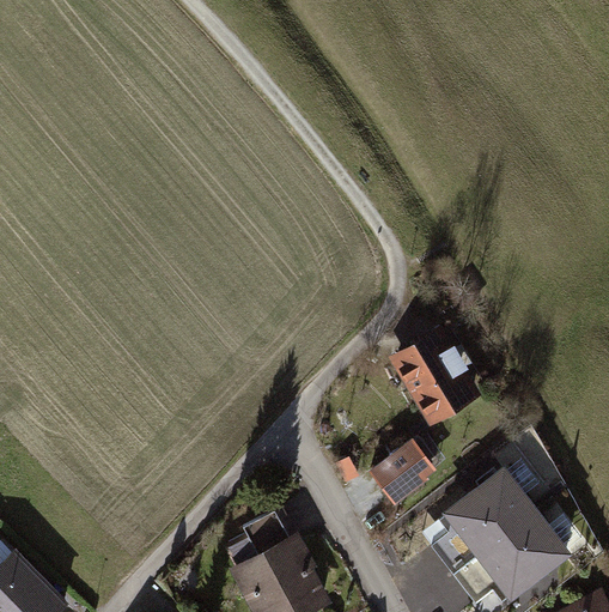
[(479,394),(439,328),(391,357),(431,423),(479,394)]
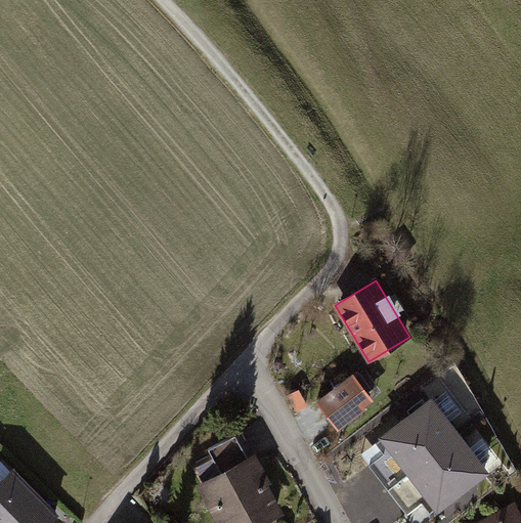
[(375,395),(356,372),(315,403),(335,430),(364,408),(361,404),(375,395)]
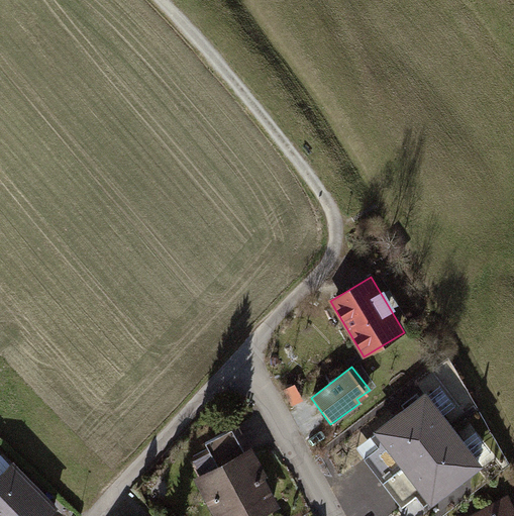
[(382,484),(453,429),(425,393),(376,430),(386,443),(364,460),(382,484)]
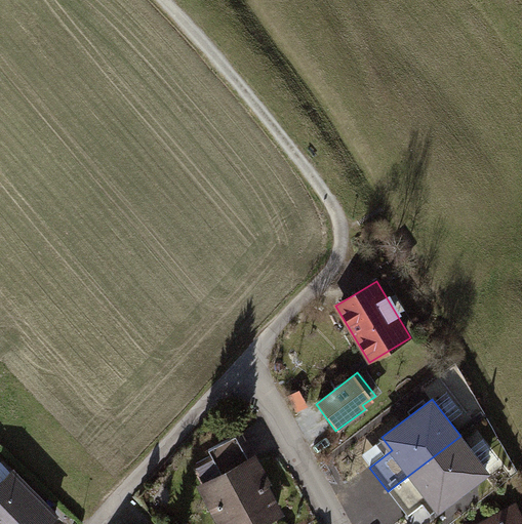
[(235,436),(207,450),(223,478),(202,488),(202,493),(216,520),(221,523),(263,523),(278,516),(235,436)]
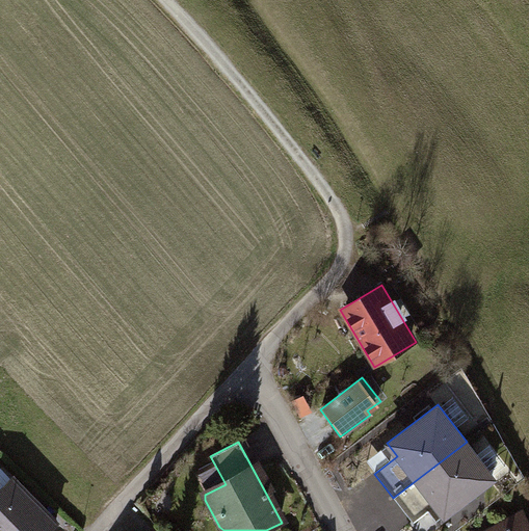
[(496,480),(467,443),(393,498),(413,523),(434,505),(445,519),(496,480)]
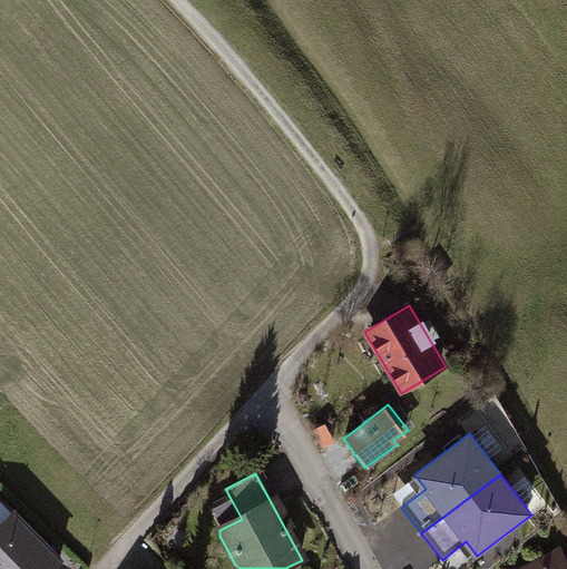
[(50,568),(59,560),(12,512),(0,525),(0,568),(50,568)]
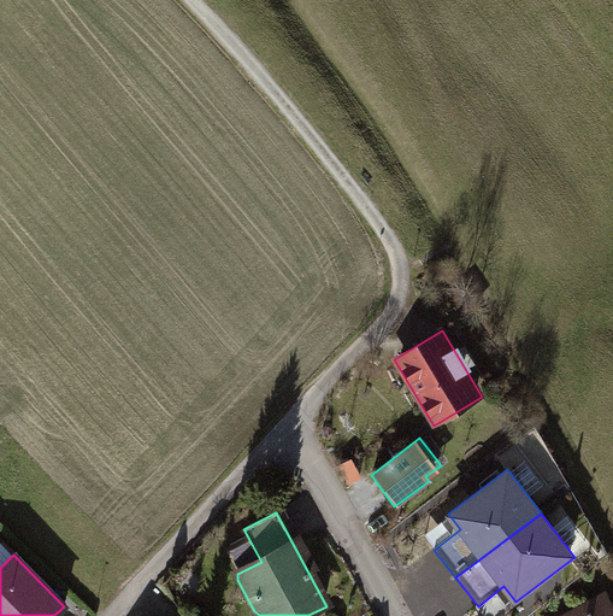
[(612,615),(612,610),(603,594),(564,615),(612,615)]
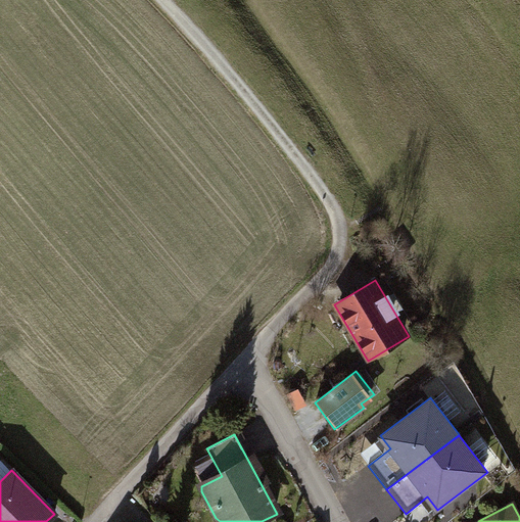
All buildings are outlined.
